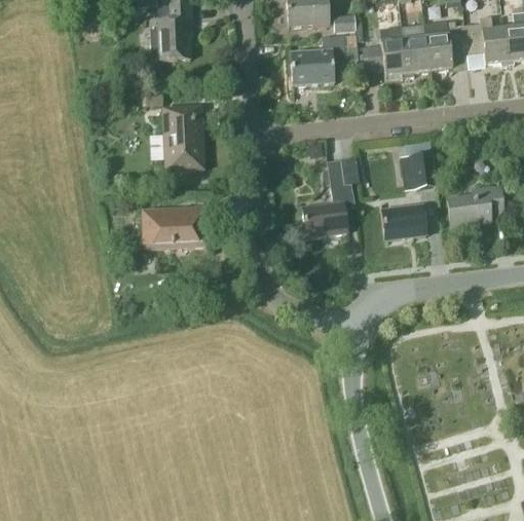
[(286,0),(289,27),(330,24),(328,0),(286,0)]
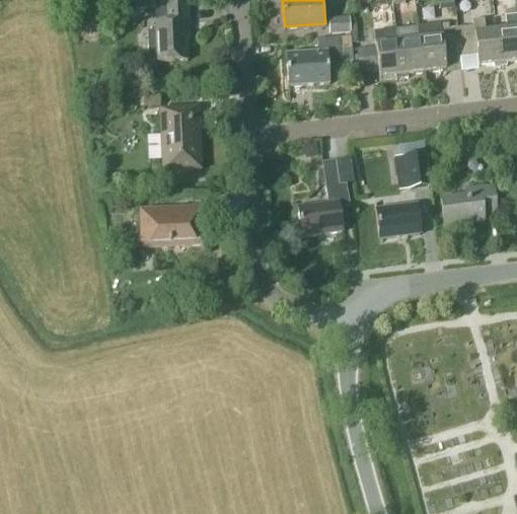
[(411,9),(410,0),(392,0),(393,11),(411,9)]
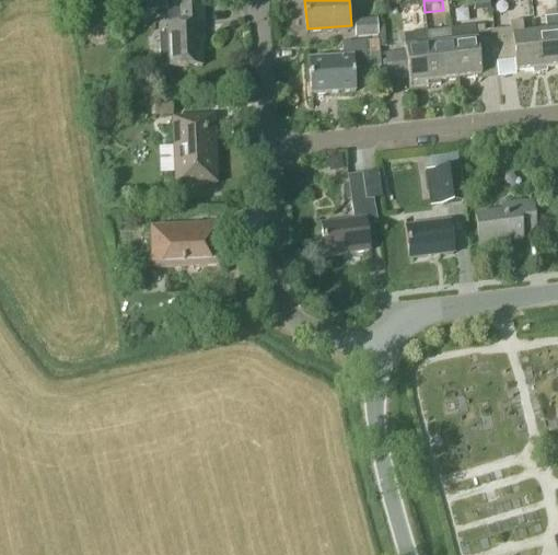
[(161,61),(171,61),(171,64),(202,62),(201,21),(205,21),(205,3),(178,4),(178,21),(169,22),(169,31),(160,31),(161,61)]
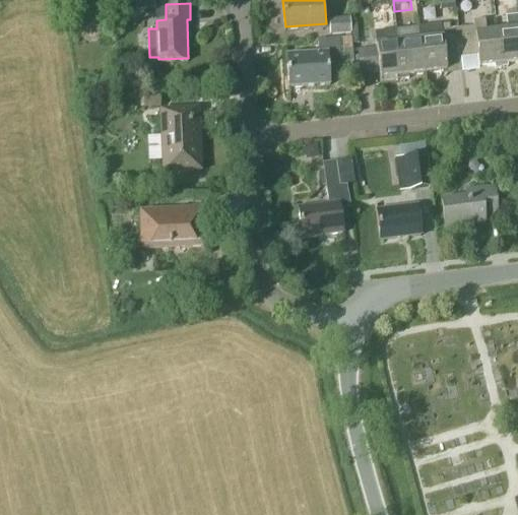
[(508,27),(498,28),(502,64),(508,64),(508,60),(517,58),(517,6),(506,7),(508,27)]
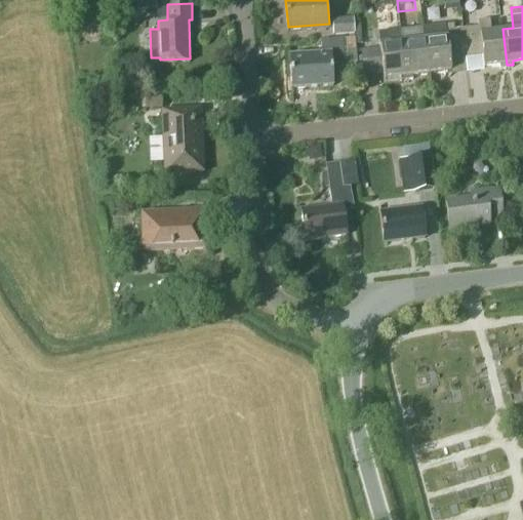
[(355,30),(354,14),(333,15),(333,31),(355,30)]
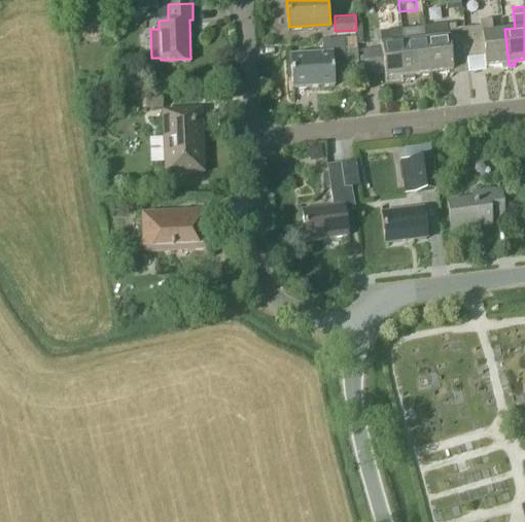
[(481,24),(464,26),(468,55),(484,53),(486,65),(502,63),(502,66),(509,65),(504,29),(494,31),(492,16),(480,18),(481,24)]
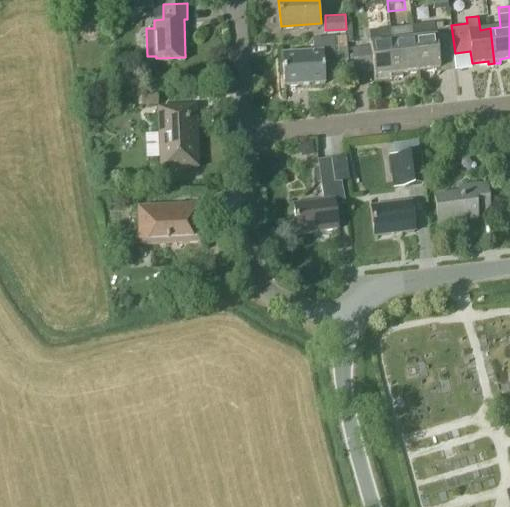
[(439,55),(455,53),(451,25),(434,27),(433,21),(413,24),(418,69),(433,67),(433,70),(440,70),(439,55)]
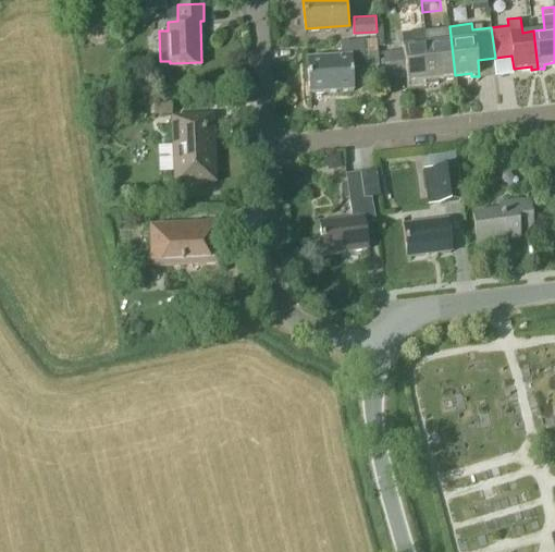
[(449,26),(426,28),(432,82),(439,81),(438,77),(455,75),(449,26)]
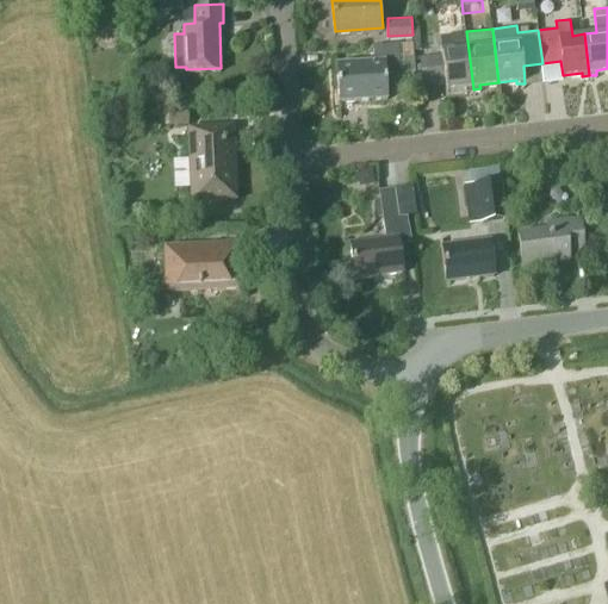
[(473,89),(466,31),(440,35),(442,53),(421,55),(425,83),(446,81),(447,88),(466,86),(466,89),(473,89)]
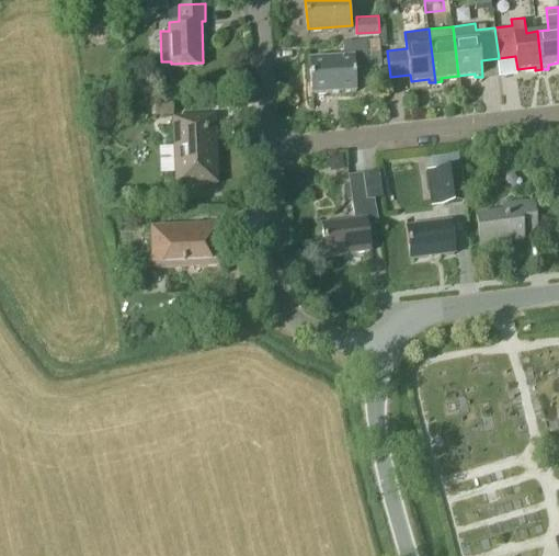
[(368,65),(367,37),(344,40),(345,55),(310,57),(312,91),(357,88),(355,66),(368,65)]
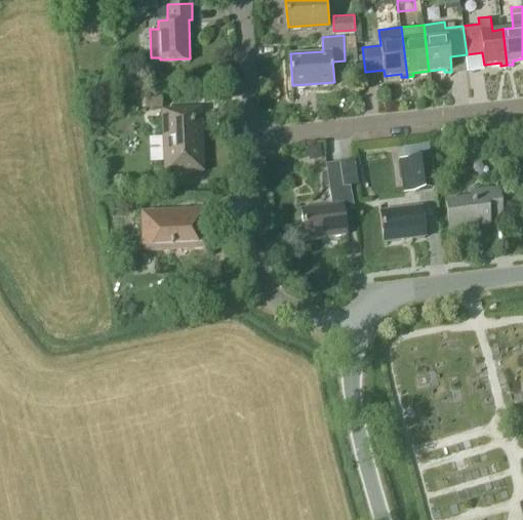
[(164,105),(163,91),(146,92),(146,105),(164,105)]
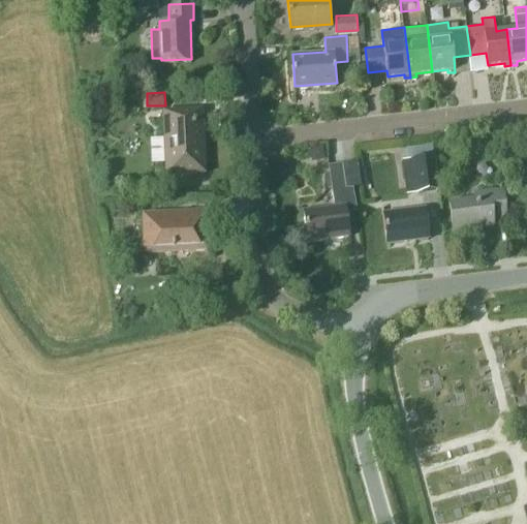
[(206,171),(203,106),(163,108),(164,136),(151,136),(152,160),(165,160),(166,173),(206,171)]
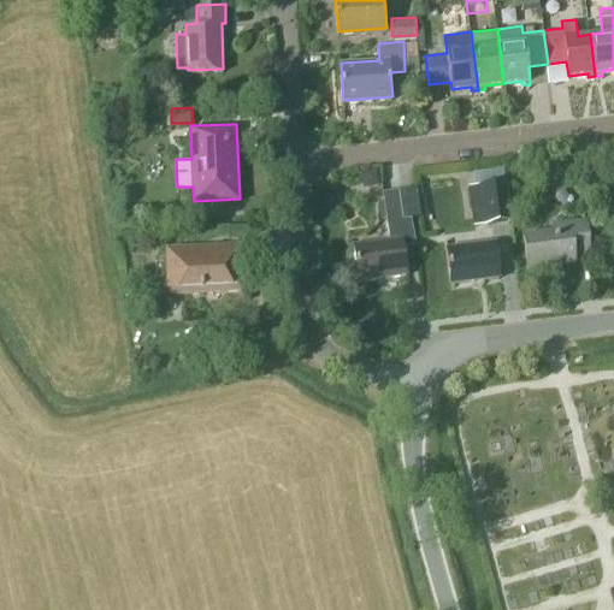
[(512,217),(506,177),(505,166),(474,170),(476,181),(486,179),(491,219),(512,217)]
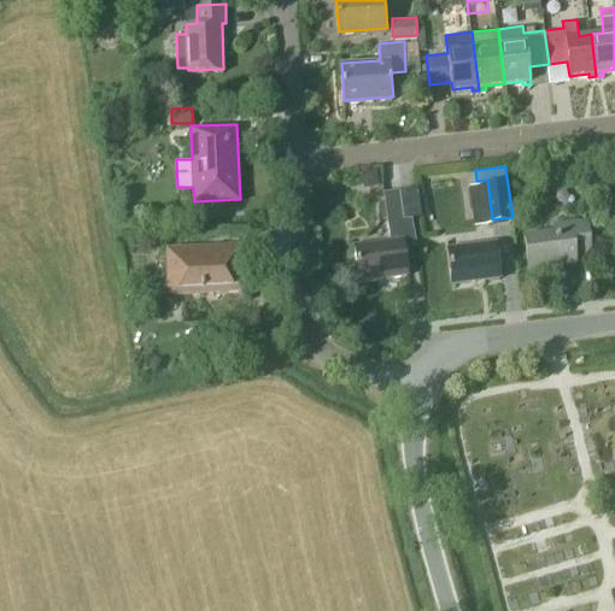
[(380,183),(378,169),(363,170),(364,184),(380,183)]
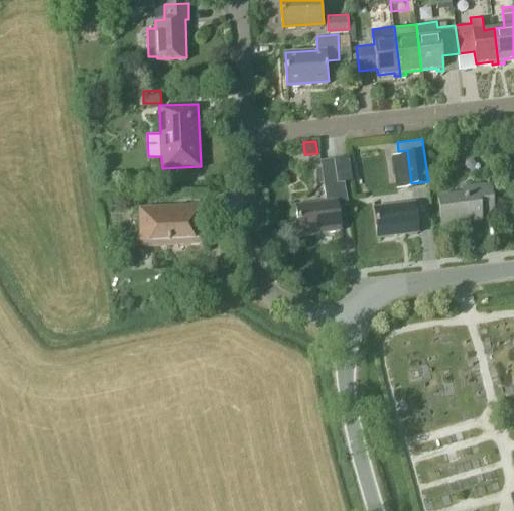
[(322,158),(323,166),(317,167),(319,180),(324,179),(327,200),(296,204),(300,233),(341,228),(338,204),(349,203),(345,180),(338,181),(335,156),(322,158)]
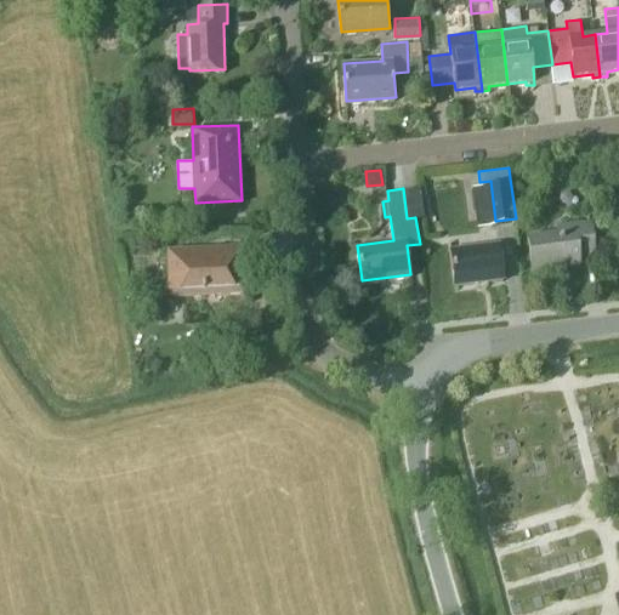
[(595,250),(591,218),(558,223),(558,231),(528,234),(533,268),(580,262),(579,252),(595,250)]
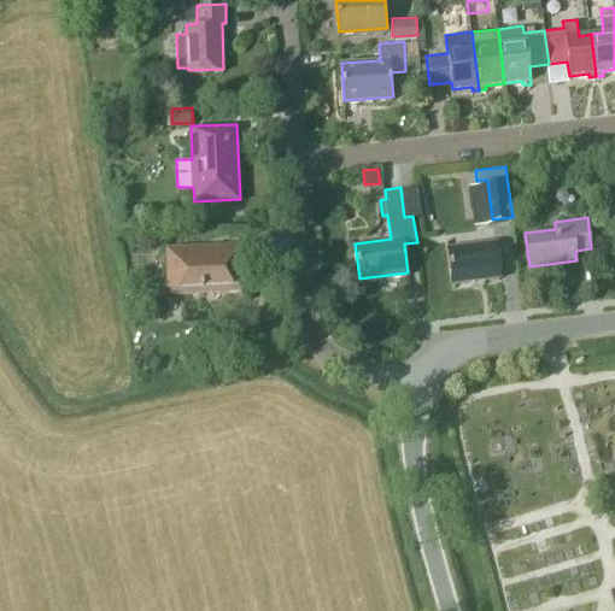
[(501,275),(496,240),(447,246),(452,281),(501,275)]
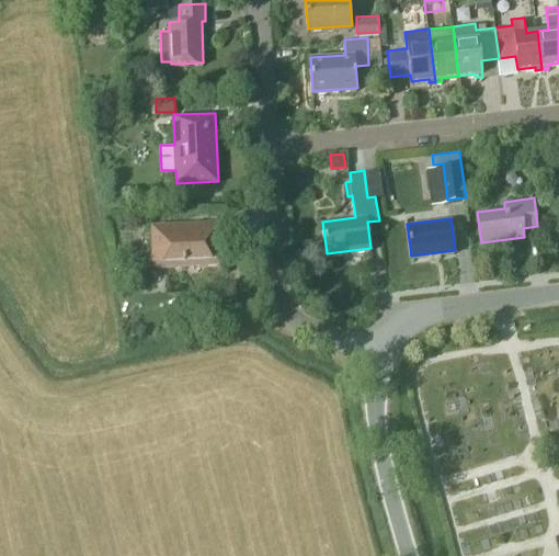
[(221,262),(219,220),(151,223),(153,265),(221,262)]
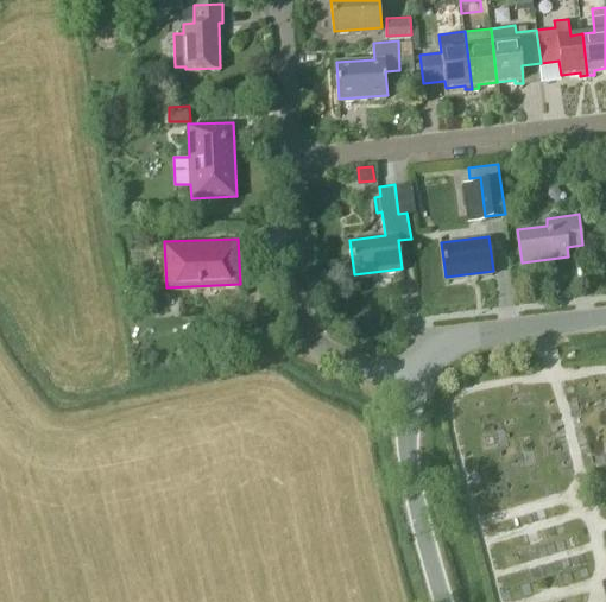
All buildings are outlined.
